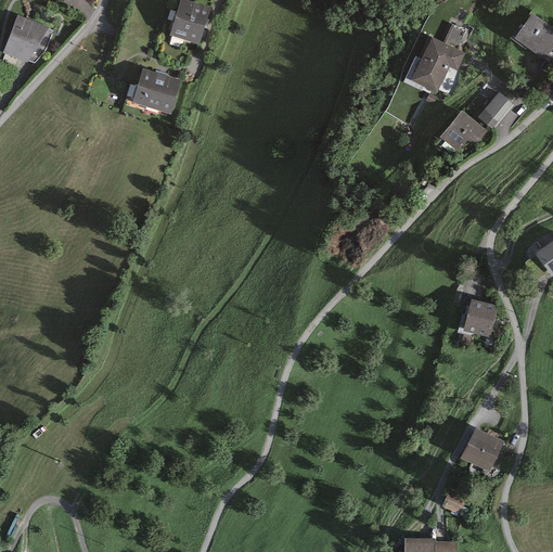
[(169,35),(196,42),(207,10),(180,1),(169,35)]
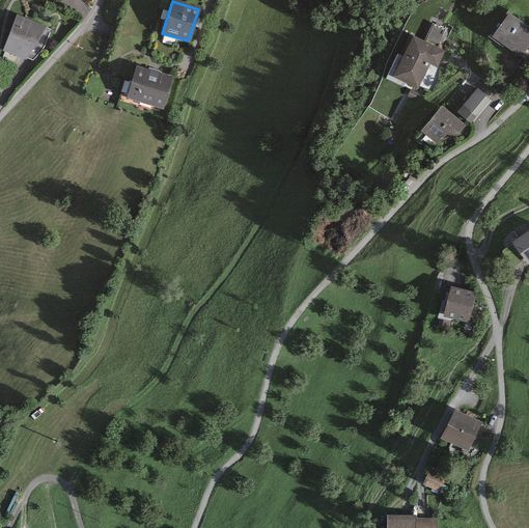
[(528,42),(528,30),(508,16),(493,36),(519,56),(528,42)]
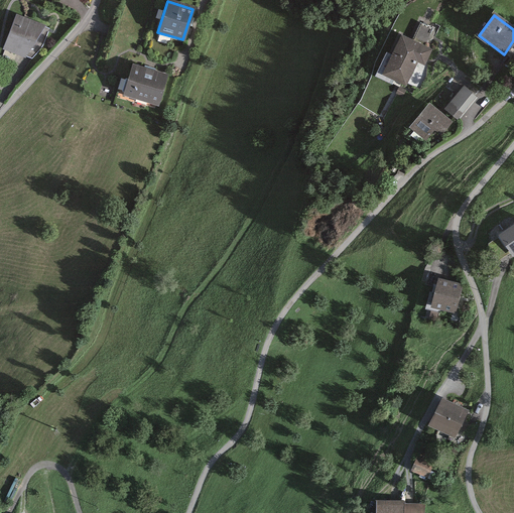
[(3,49),(23,58),(42,28),(15,18),(3,49)]
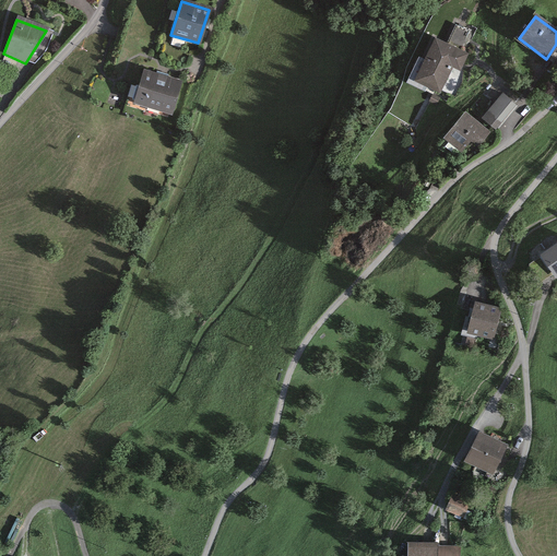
[(434,40),(414,80),(438,91),(450,67),(459,71),(466,56),(434,40)]
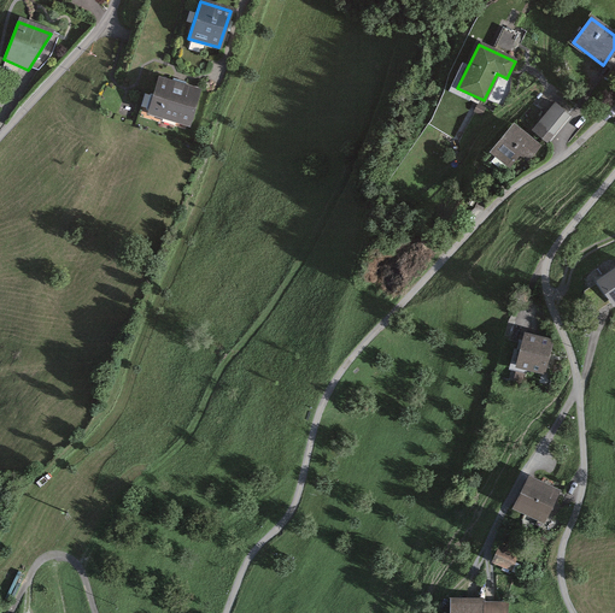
[(148,113),(187,124),(197,92),(158,80),(148,113)]
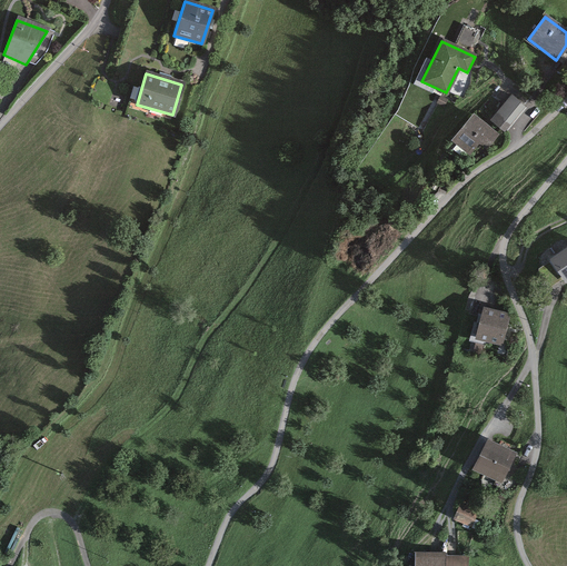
[(523,108),(510,97),(490,120),(504,131),(523,108)]
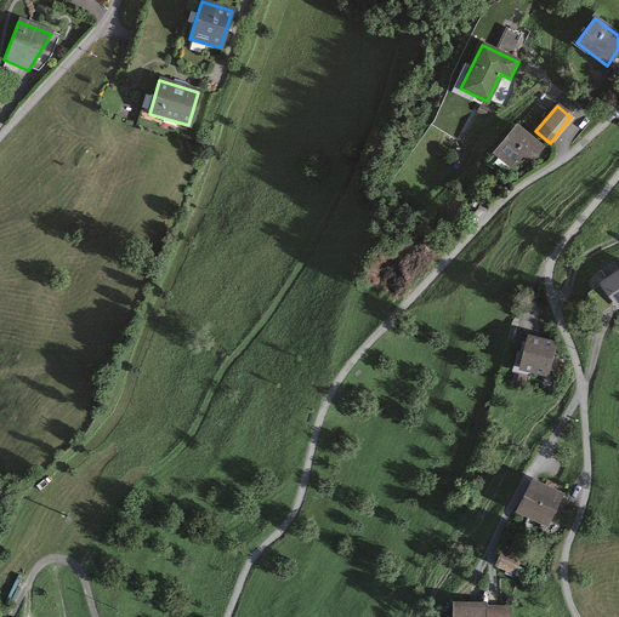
[(540,149),(515,126),(492,153),(511,169),(521,156),(528,163),(540,149)]
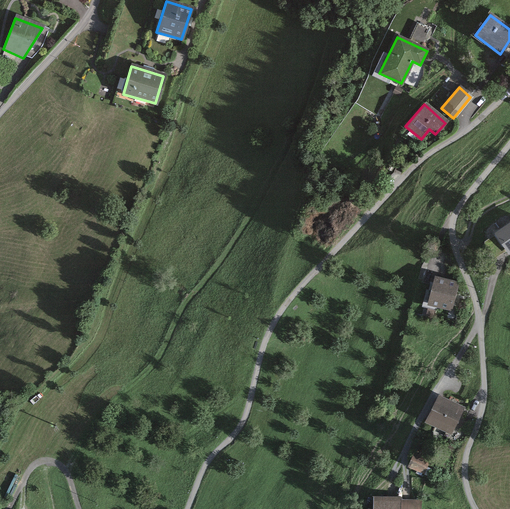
[(509,223),(494,233),(507,254),(509,251),(509,223)]
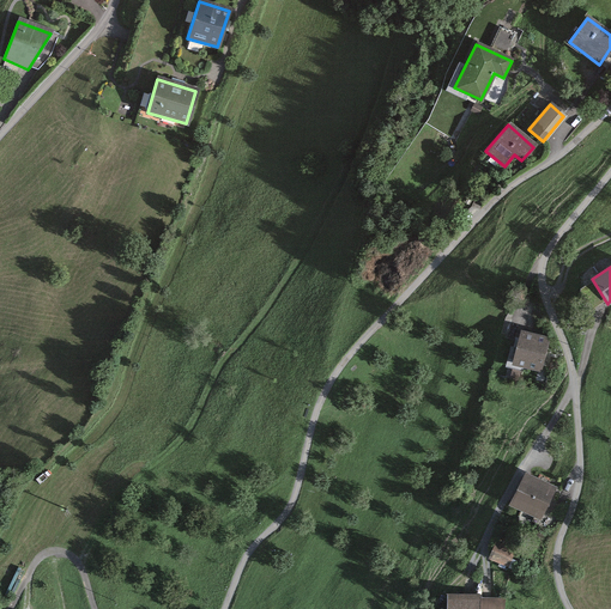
[(538,371),(546,340),(520,333),(512,364),(538,371)]
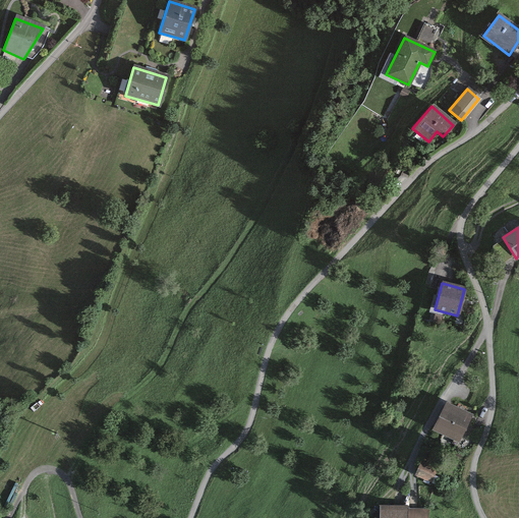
[(456,442),(469,417),(446,404),(431,428),(456,442)]
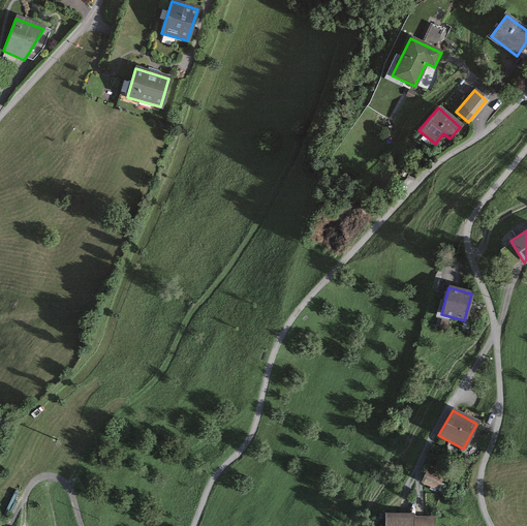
[(442,478),(427,470),(421,484),(436,491),(442,478)]
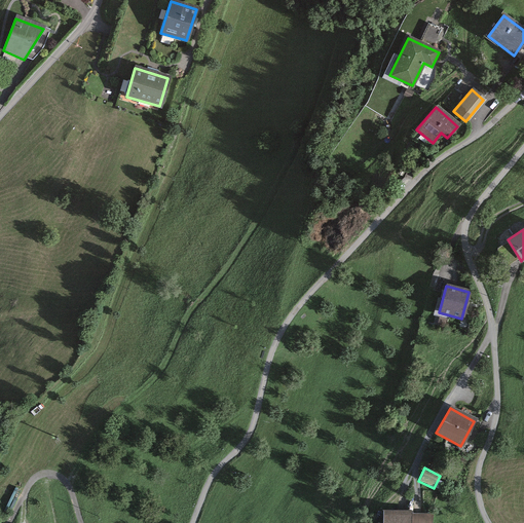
[(384,512),(383,522),(429,522),(431,517),(410,516),(410,513),(384,512)]
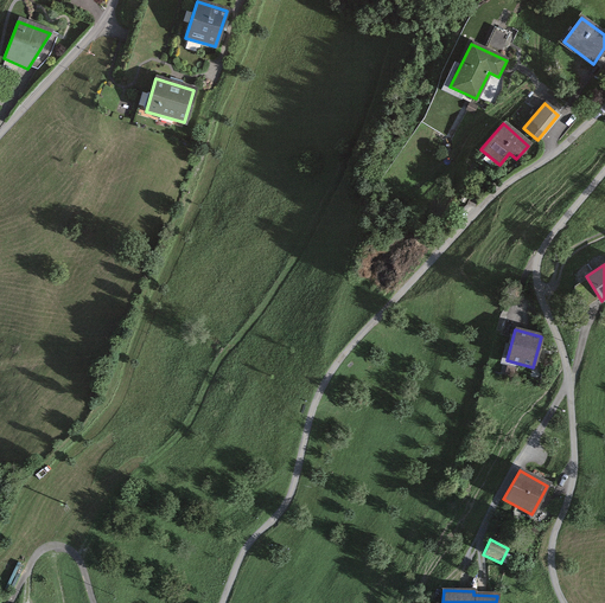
All buildings are outlined.
